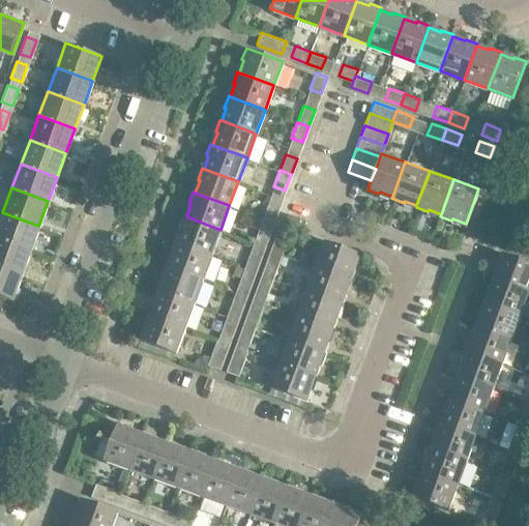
[(267,203),(262,218),(273,223),(278,207),(267,203)]
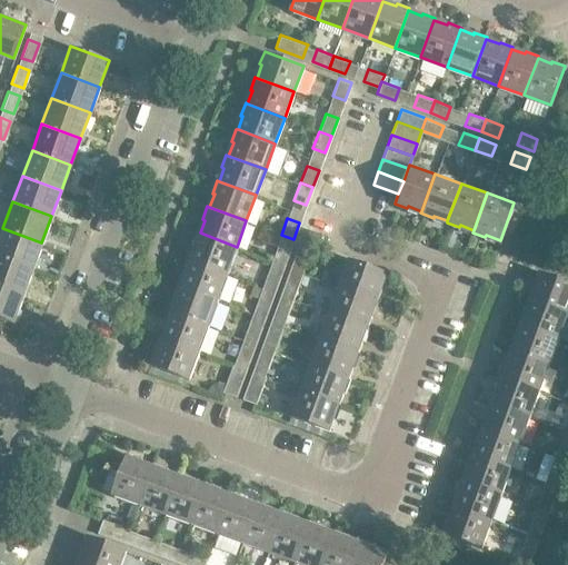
[(0,256),(31,268),(41,243),(2,228),(0,235),(0,256)]
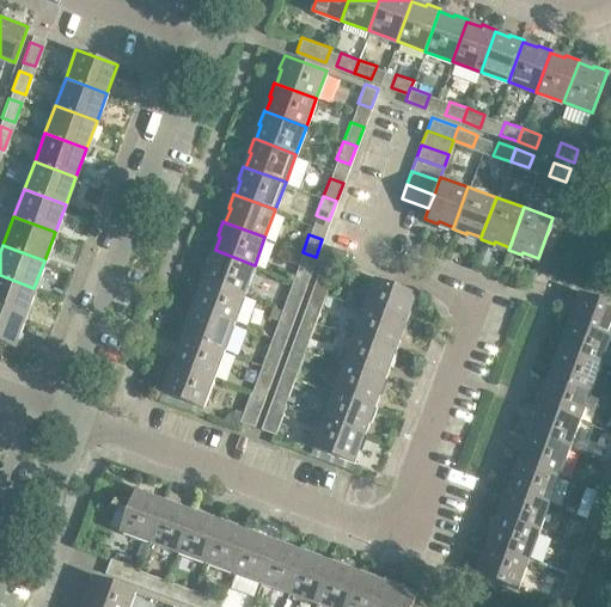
[(215,250),(213,250),(207,263),(209,264),(205,279),(244,293),(255,265),(215,250)]
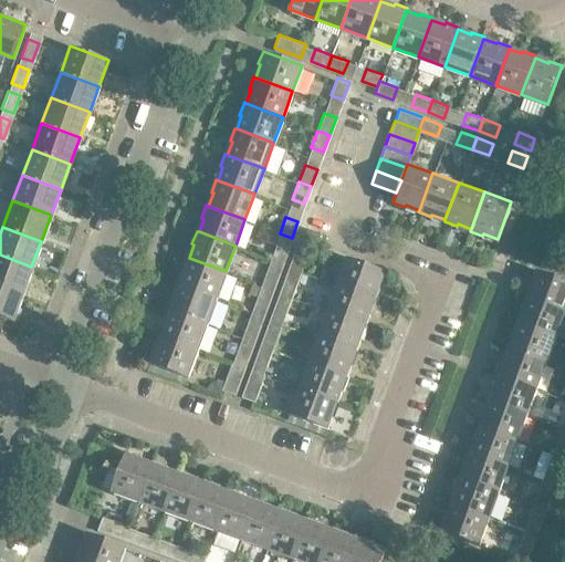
[(280,233),(273,250),(285,255),(292,238),(280,233)]
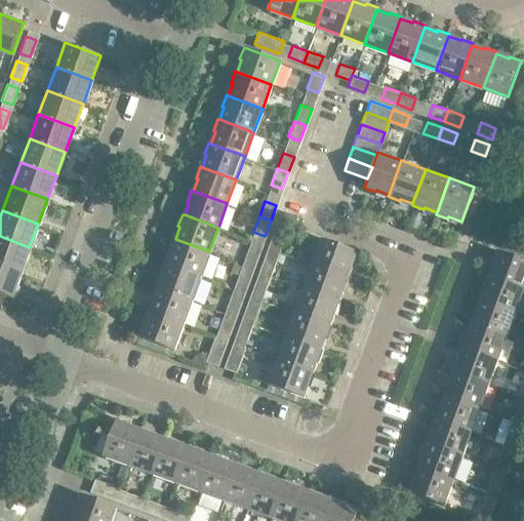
[(277,222),(271,238),(282,242),(288,226),(277,222)]
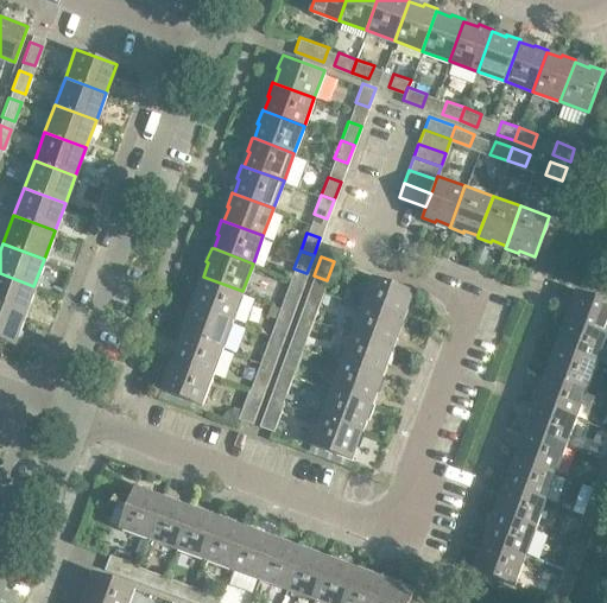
[(0,304),(24,313),(33,286),(0,273),(0,304)]
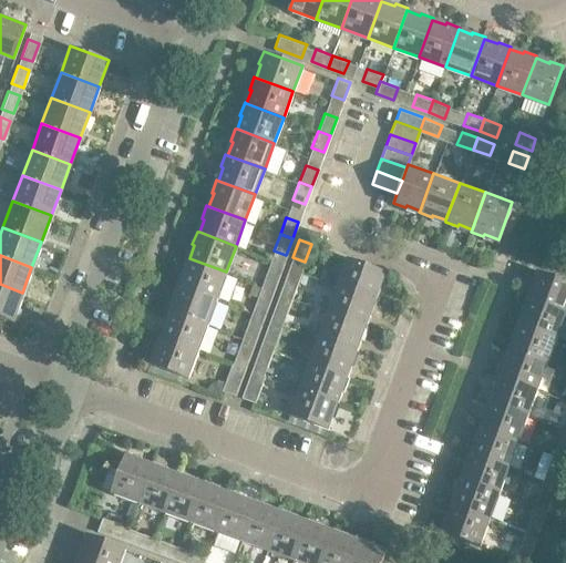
[(189,258),(187,257),(183,269),(185,270),(179,284),(217,297),(226,272),(189,258)]
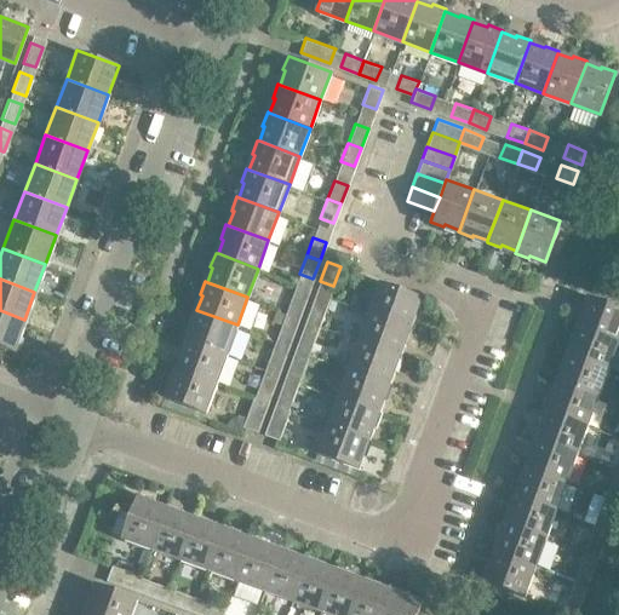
[(367,311),(408,326),(411,326),(416,312),(413,311),(419,295),(378,281),(367,311)]
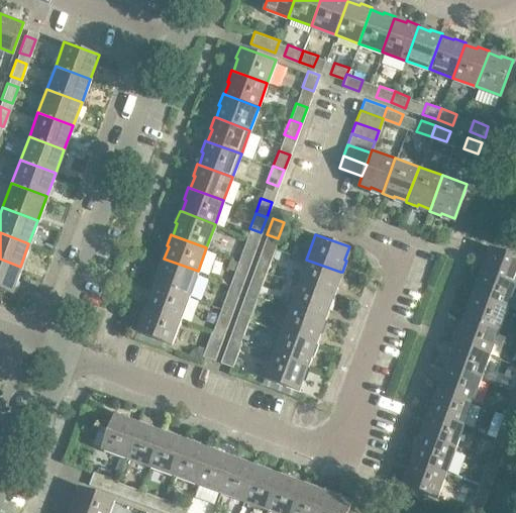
[(243,244),(238,260),(249,264),(254,248),(243,244)]
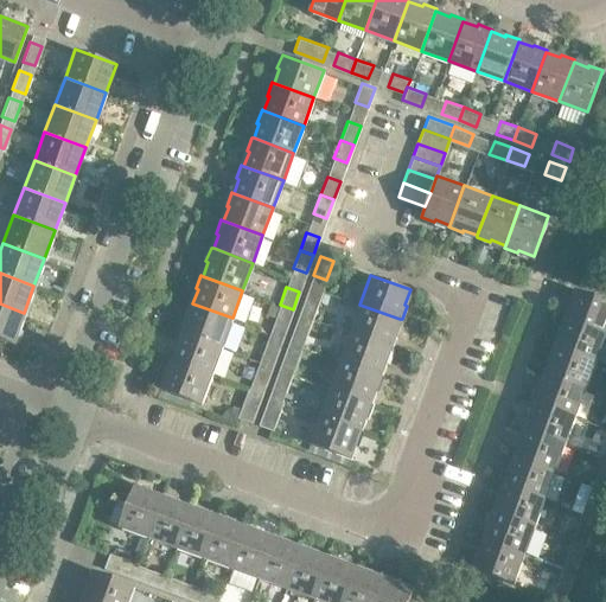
[(605,300),(574,289),(568,302),(571,303),(566,318),(605,332),(605,328),(605,300)]
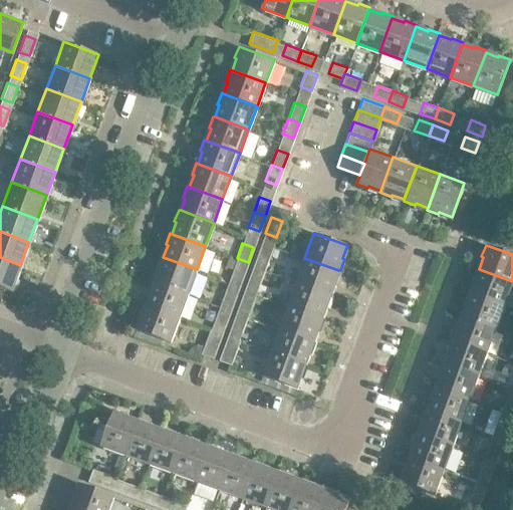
[(259,249),(253,264),(264,268),(270,253),(259,249)]
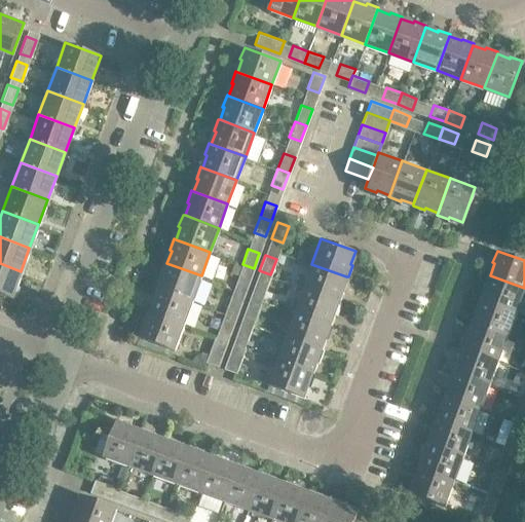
[(166,263),(165,262),(160,274),(162,274),(158,287),(192,300),(201,275),(166,263)]
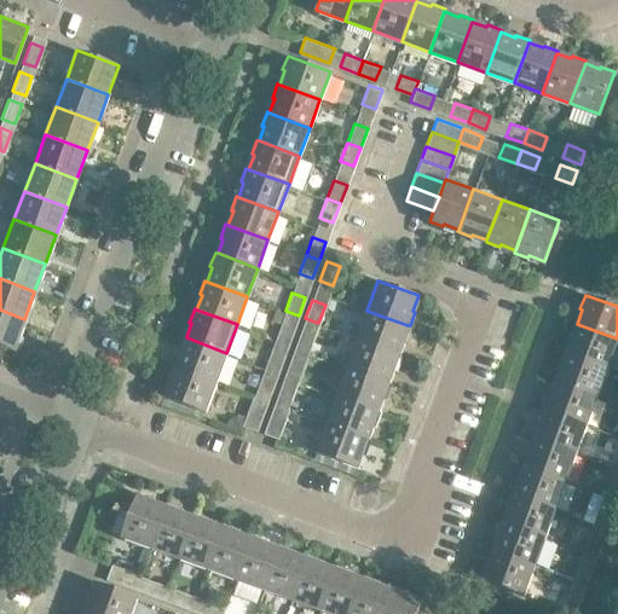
[(0,342),(13,348),(24,319),(0,310),(0,342)]
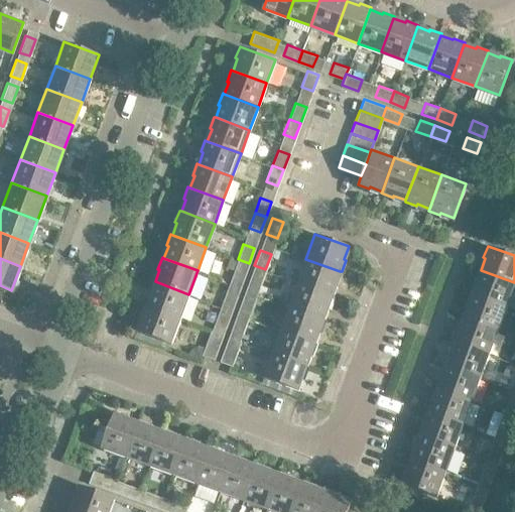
[(238,259),(232,275),(243,279),(249,263),(238,259)]
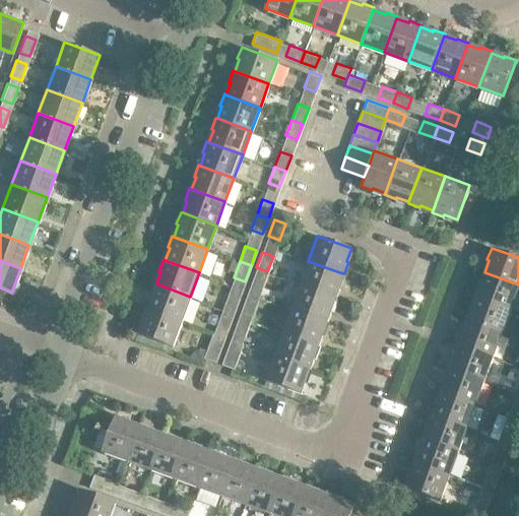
[(300,284),(333,297),(335,298),(339,285),(337,285),(342,273),(308,261),(300,284)]
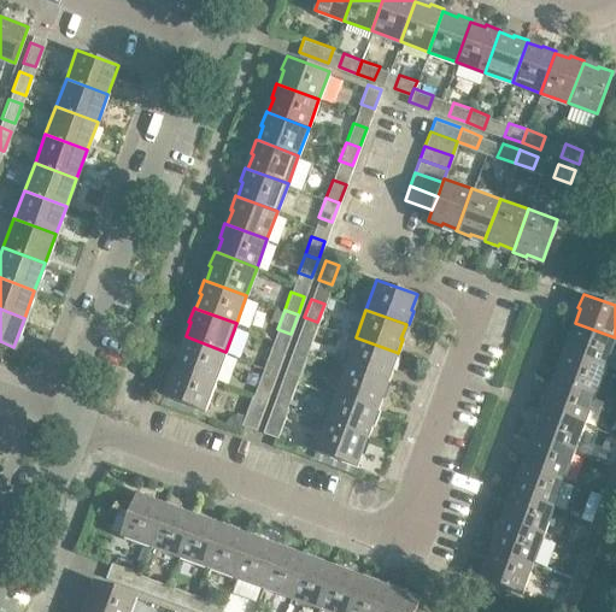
[(304,317),(298,335),(311,341),(317,322),(304,317)]
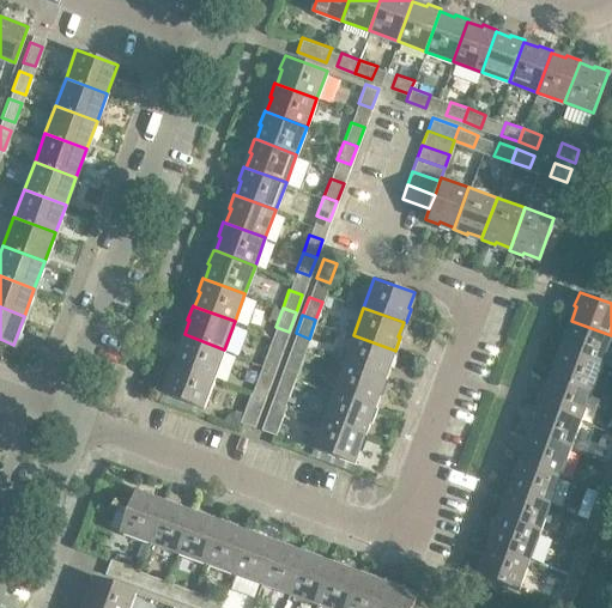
[(571,321),(569,320),(564,333),(567,334),(562,348),(601,363),(611,335),(571,321)]
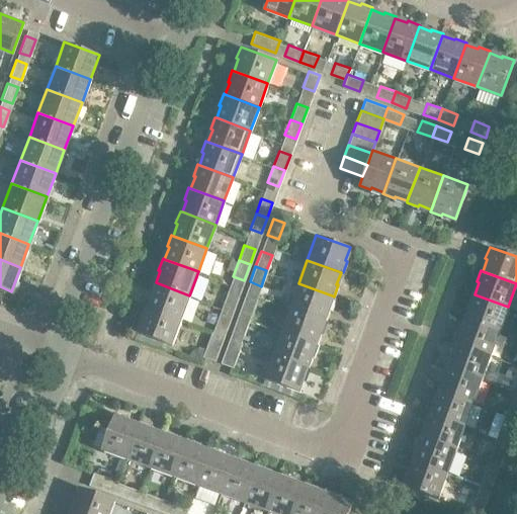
[(156,282),(154,282),(150,293),(152,294),(147,307),(181,319),(189,295),(156,282)]
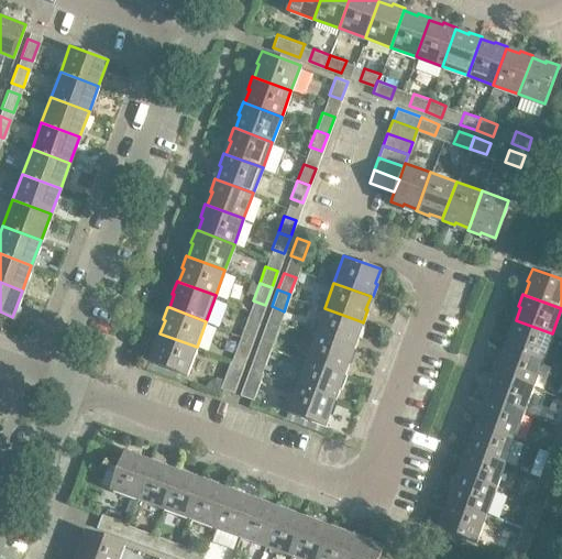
[(315,333),(352,347),(354,348),(359,336),(356,335),(361,321),(324,308),(315,333)]
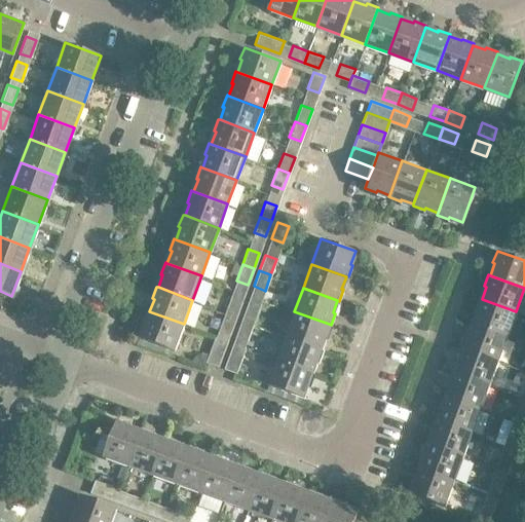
[(230,297),(225,312),(236,317),(241,301),(230,297)]
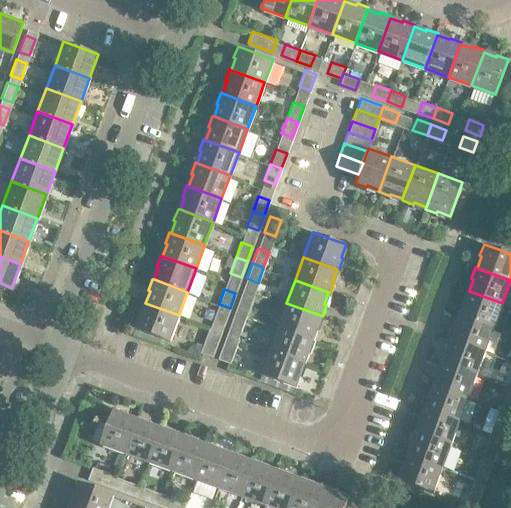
[(469,291),(467,290),(462,302),(464,302),(460,314),(493,326),(502,303),(469,291)]
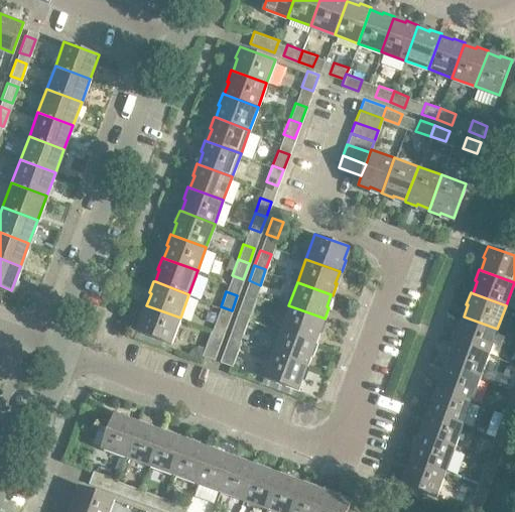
[(243,297),(237,312),(248,316),(254,301),(243,297)]
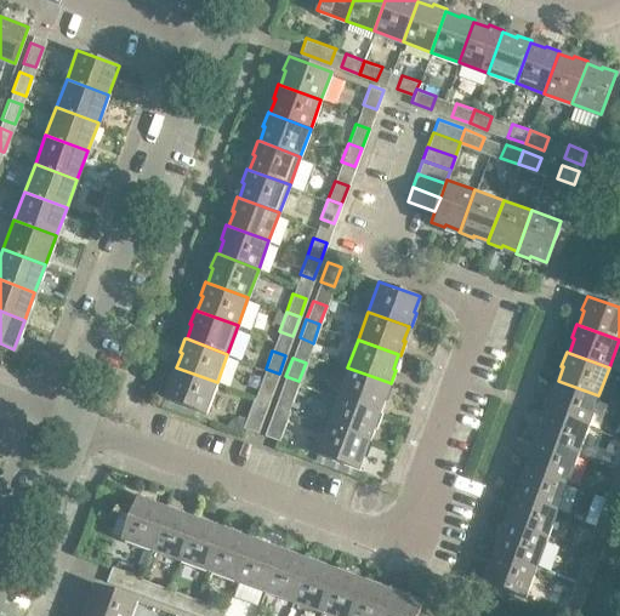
[(176,368),(174,366),(169,380),(171,381),(166,395),(164,394),(163,395),(205,411),(217,382),(176,368)]
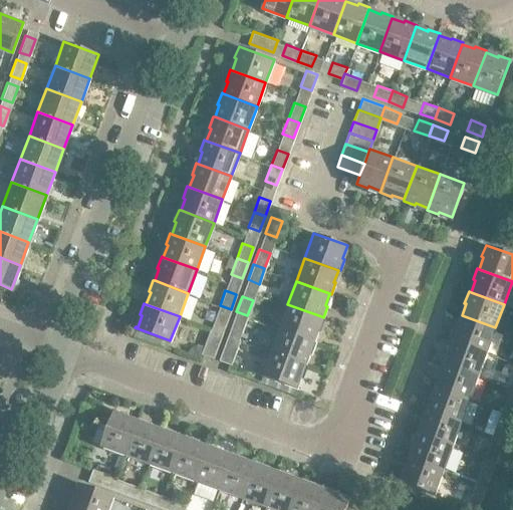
[(279,327),(312,340),(314,340),(318,329),(316,328),(321,316),(287,304),(279,327)]
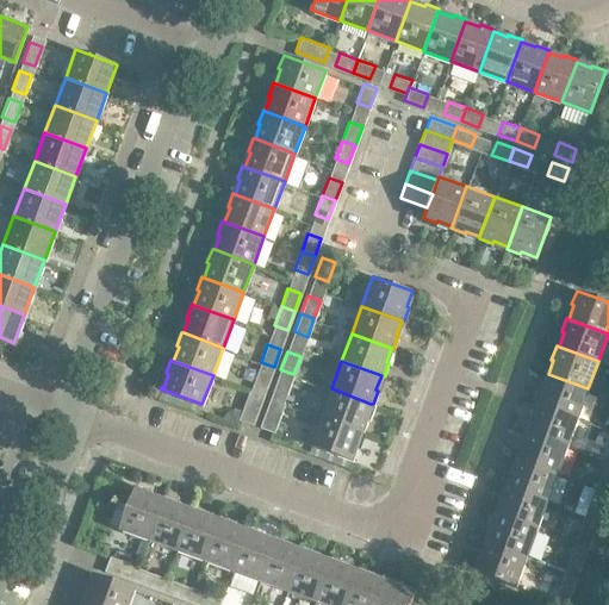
[(261,362),(254,380),(267,385),(274,367),(261,362)]
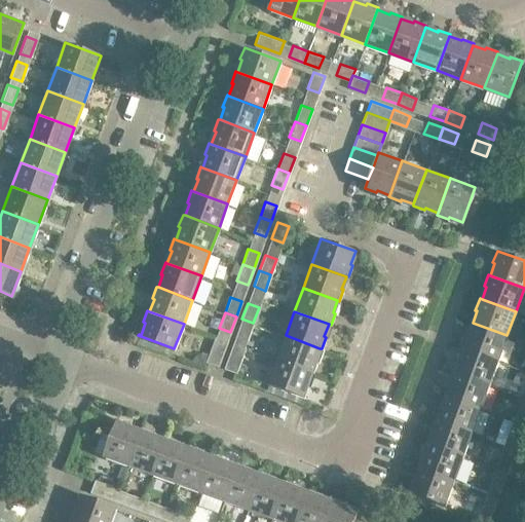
[(241,319),(236,334),(248,338),(253,323),(241,319)]
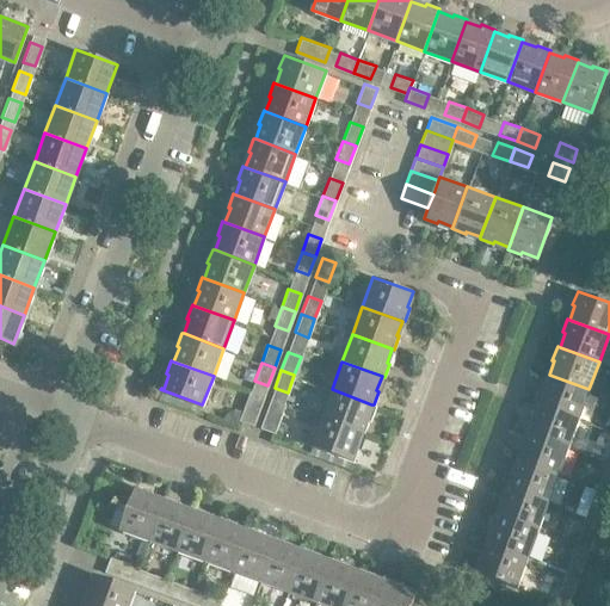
[(549,375),(547,373),(542,388),(544,389),(538,402),(579,416),(589,389),(549,375)]
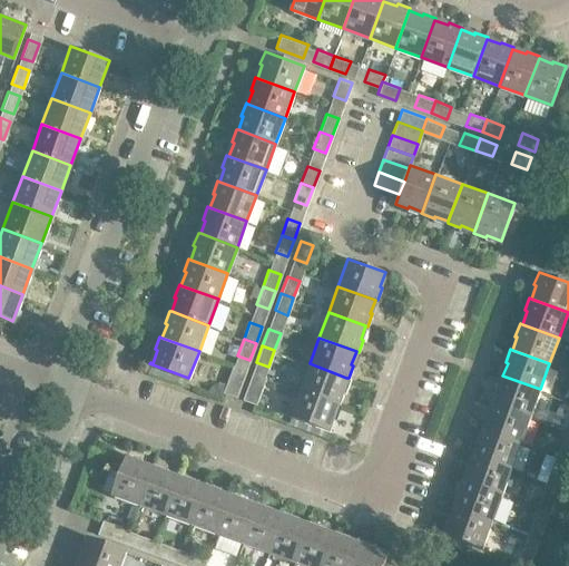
[(246,369),(234,364),(233,363),(223,390),(236,396),(246,369)]
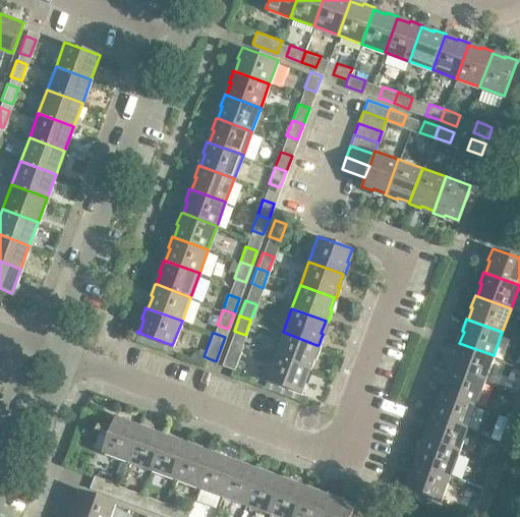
[(274,356),(308,368),(310,369),(314,357),(312,356),(316,345),(283,332),(274,356)]
